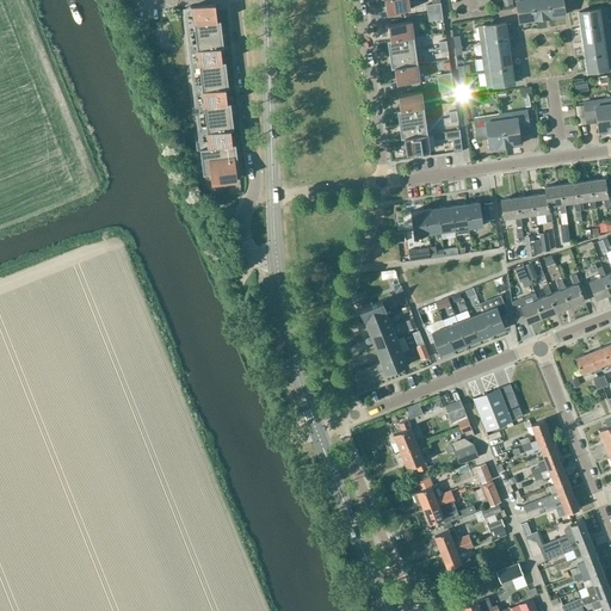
[(384,0),(387,13),(409,10),(408,4),(414,2),(414,0),(384,0)]
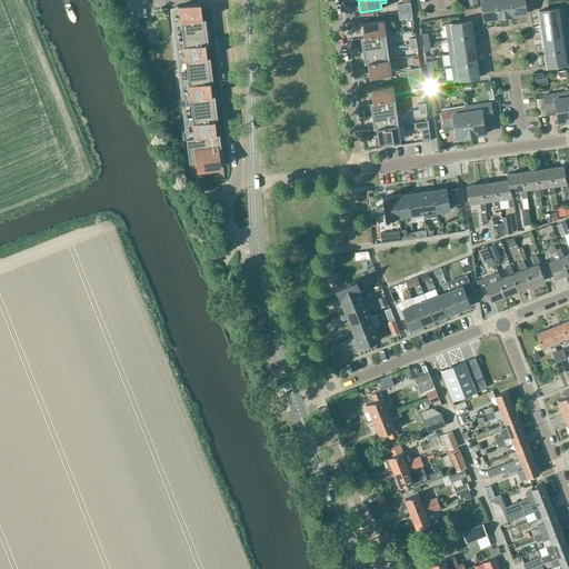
[(498,18),(495,0),(479,0),(483,20),(498,18)]
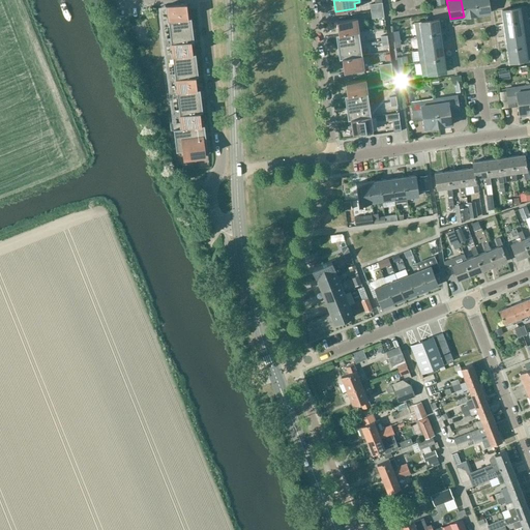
[(461,0),(464,17),(476,16),(473,0),(461,0)]
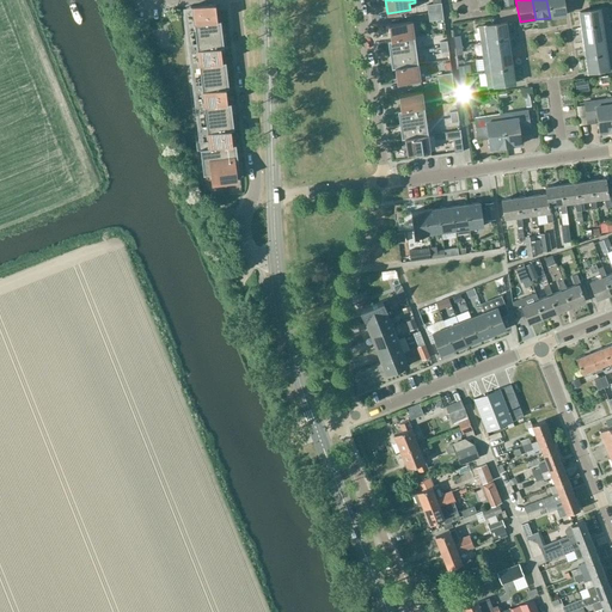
[(546,0),(550,18),(565,16),(563,0),(546,0)]
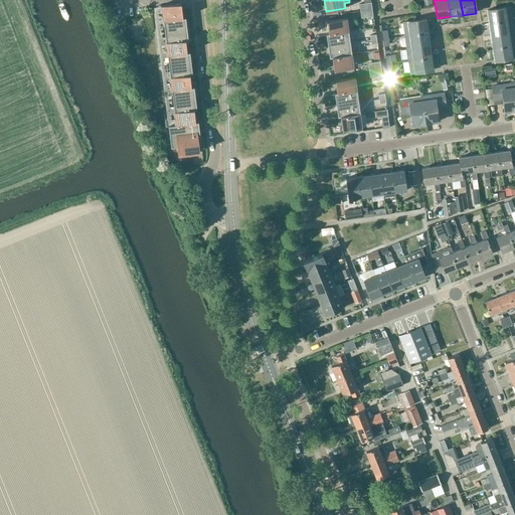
[(359,4),(360,11),(372,9),(371,2),(359,4)]
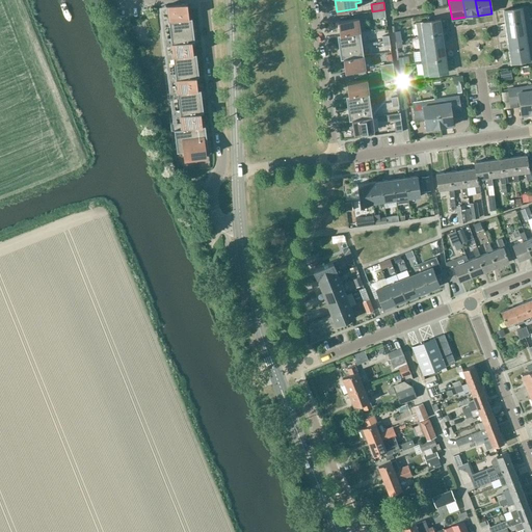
[(166,6),(169,32),(193,29),(191,18),(188,19),(187,4),(166,6)]
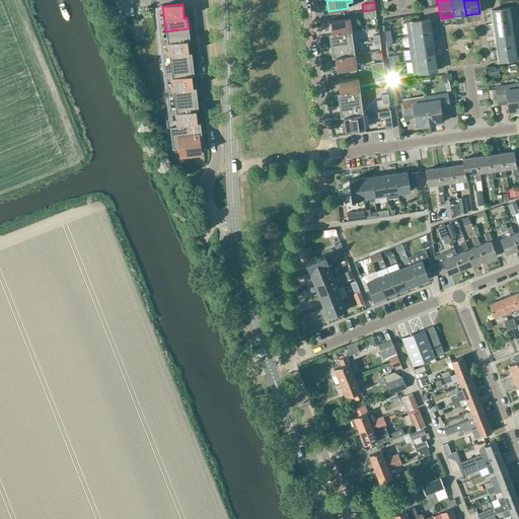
[(491,10),(493,23),(516,19),(514,7),(491,10)]
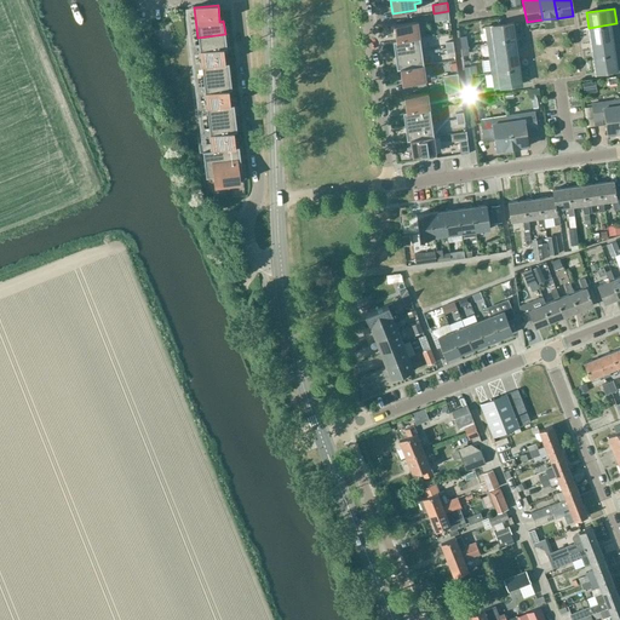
[(448,11),(434,13),(435,22),(449,19),(448,11)]
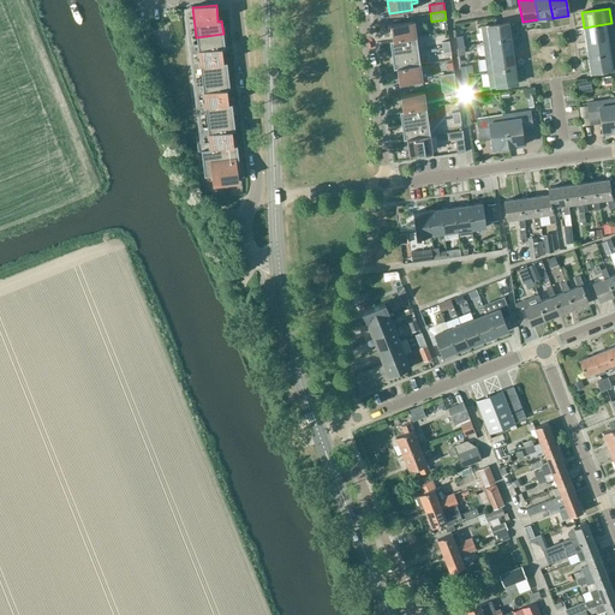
[(390,25),(393,40),(416,37),(415,22),(390,25)]
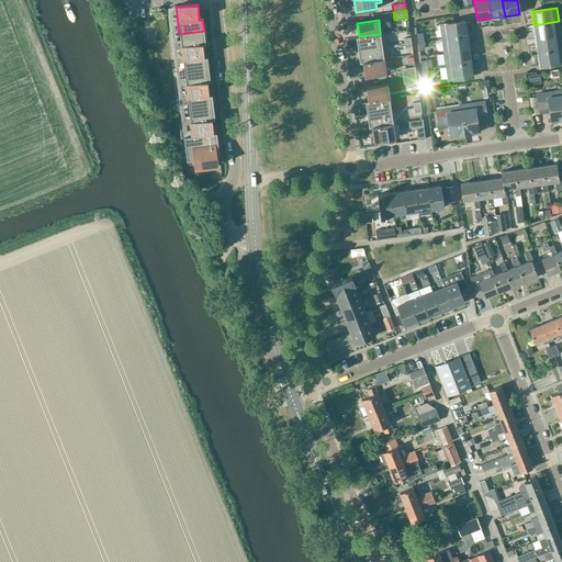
[(440,24),(442,38),(467,35),(464,21),(440,24)]
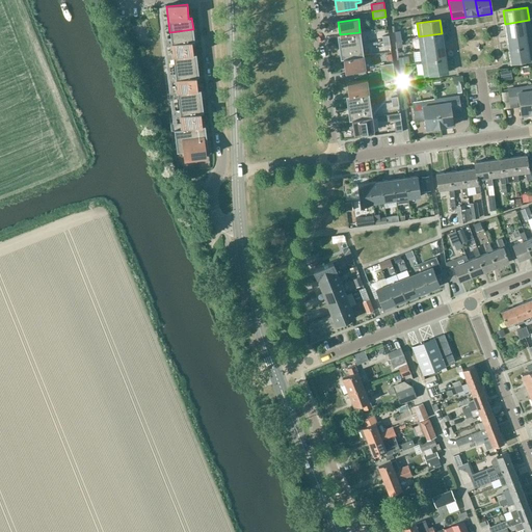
[(505,24),(507,36),(531,33),(529,20),(505,24)]
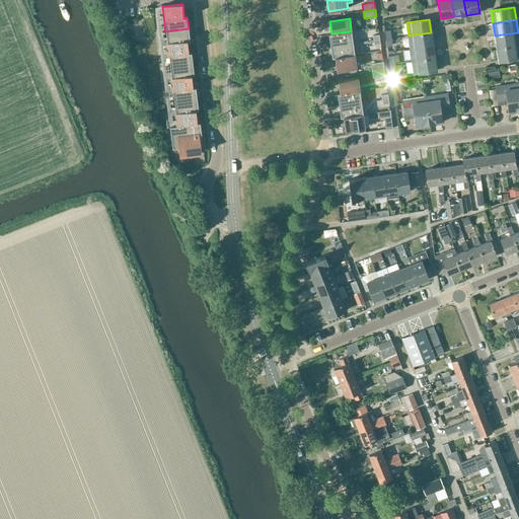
[(189,28),(165,31),(167,49),(188,47),(187,41),(190,40),(189,28)]
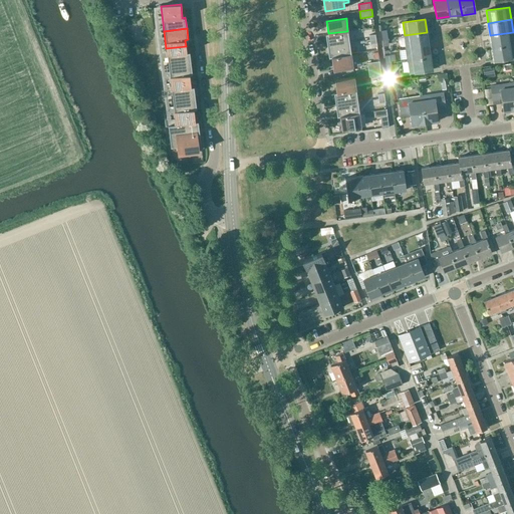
[(349,42),(347,31),(328,33),(325,34),(327,46),(349,42)]
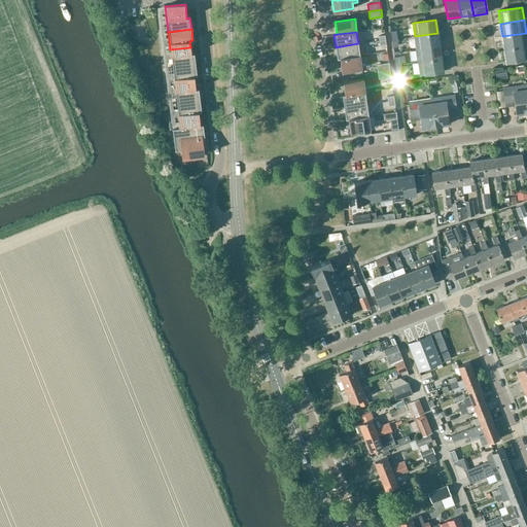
[(415,36),(416,49),(440,45),(437,33),(415,36)]
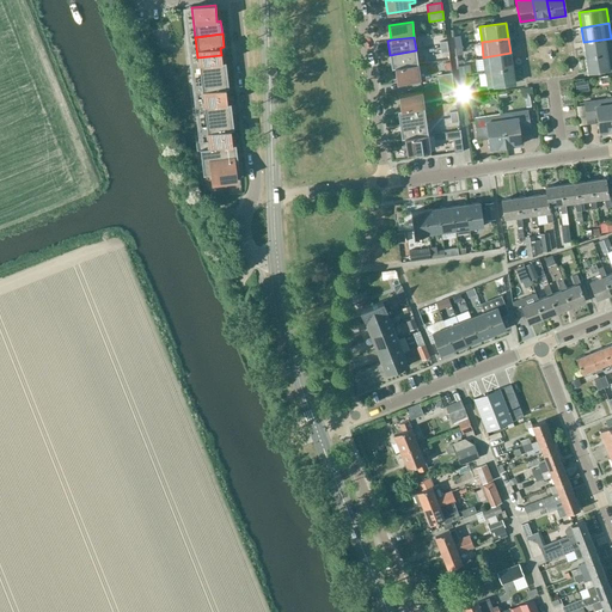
[(611,50),(611,38),(583,42),(586,57),(611,53),(611,50)]
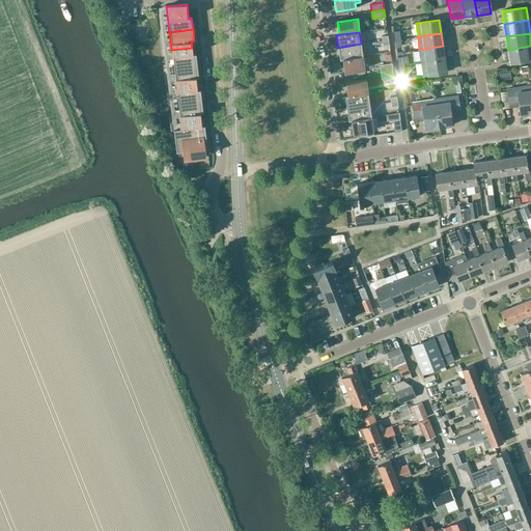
[(361,44),(338,48),(339,59),(342,59),(363,56),(361,44)]
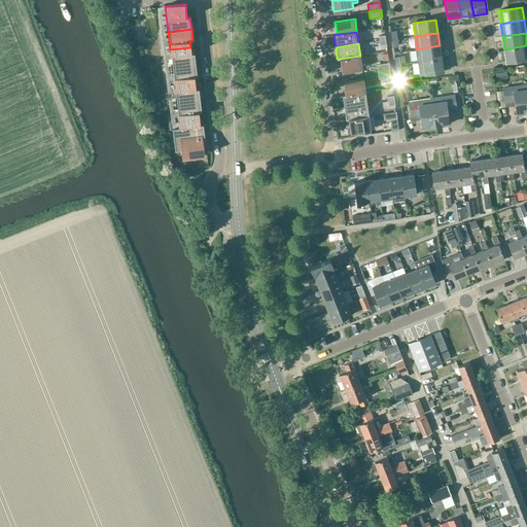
[(440,45),(416,49),(418,62),(442,59),(440,45)]
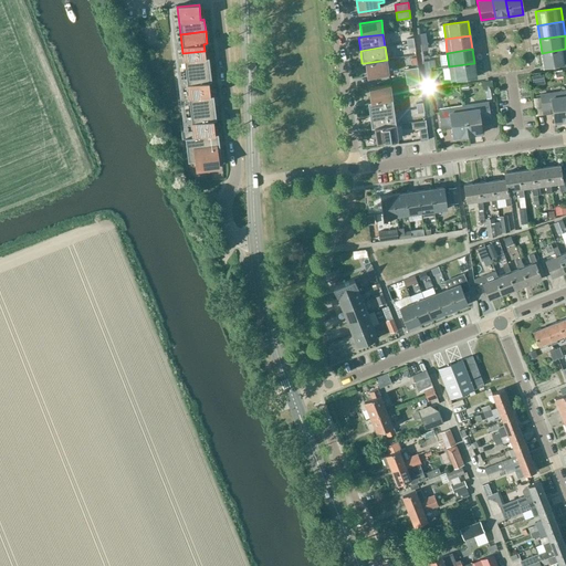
[(565,49),(542,53),(544,67),(565,63),(565,49)]
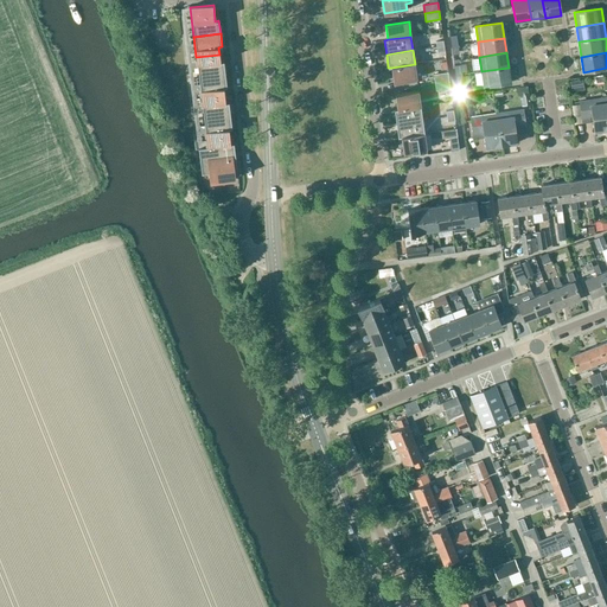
[(219,55),(196,57),(199,78),(225,75),(224,62),(221,62),(219,55)]
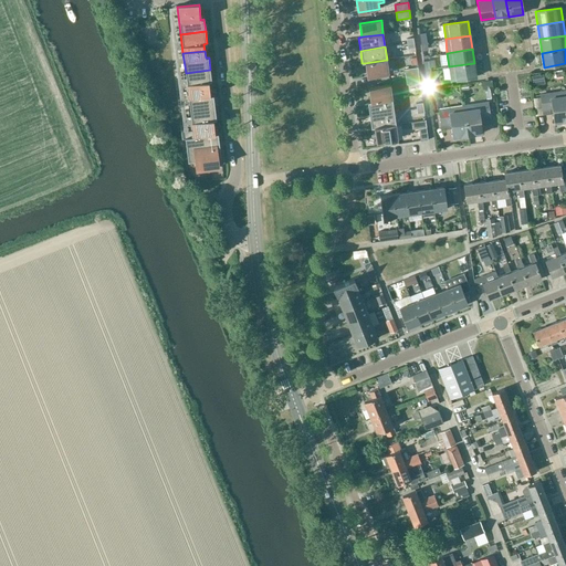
[(387,60),(365,63),(367,76),(388,74),(387,66),(394,65),(392,60),(387,61),(387,60)]
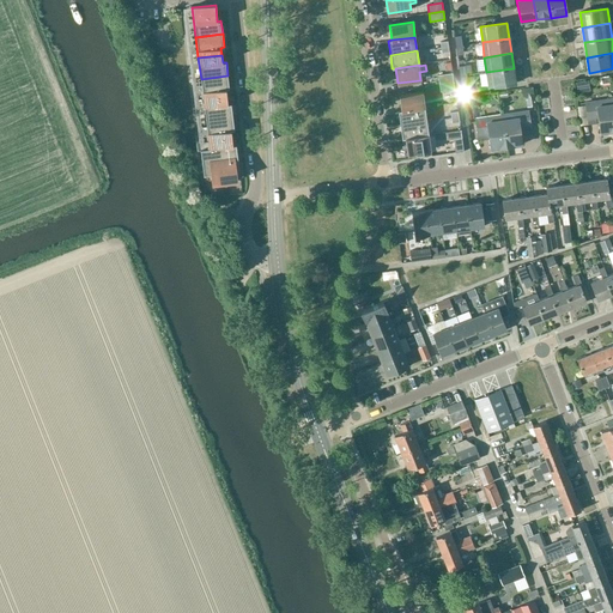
[(514,68),(486,72),(489,87),(515,84),(514,68)]
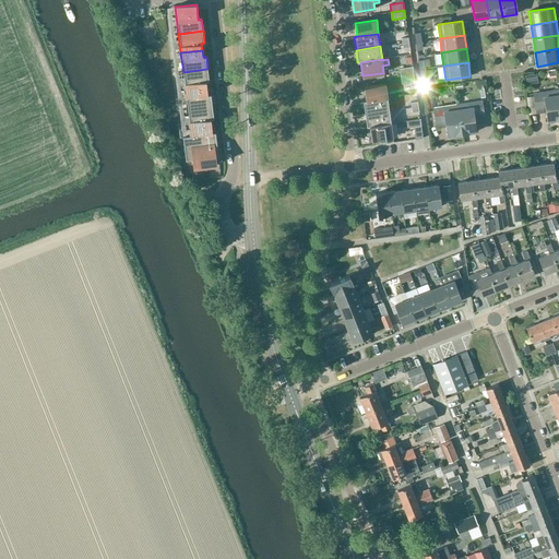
[(400,69),(401,76),(414,74),(413,67),(400,69)]
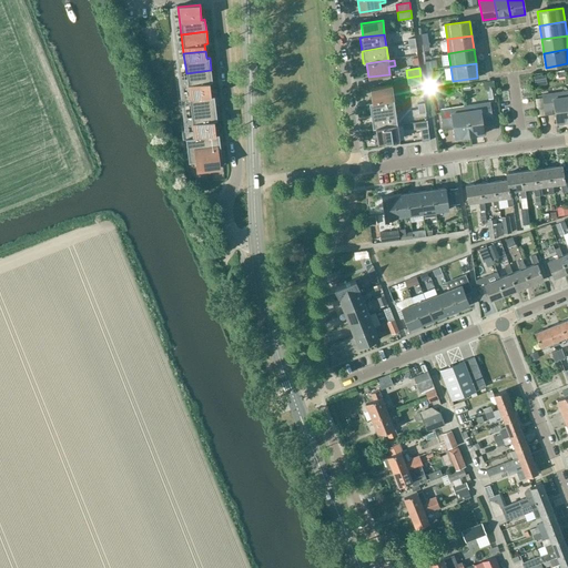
[(212,82),(211,70),(186,73),(189,92),(210,90),(209,82),(212,82)]
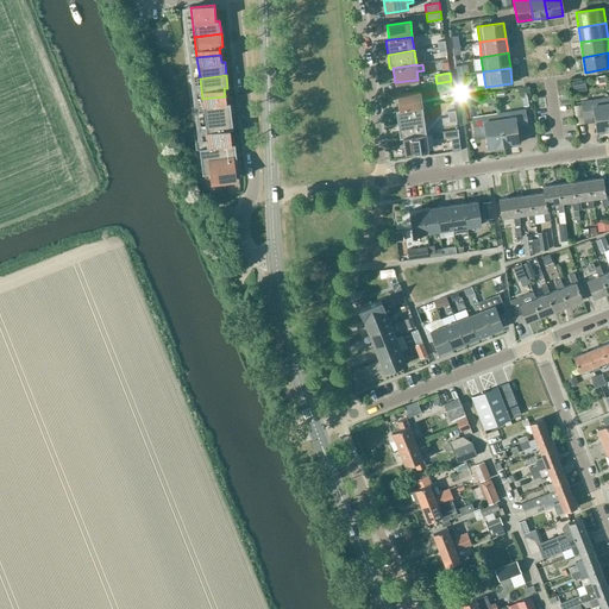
[(451,81),(437,83),(438,92),(452,89),(451,81)]
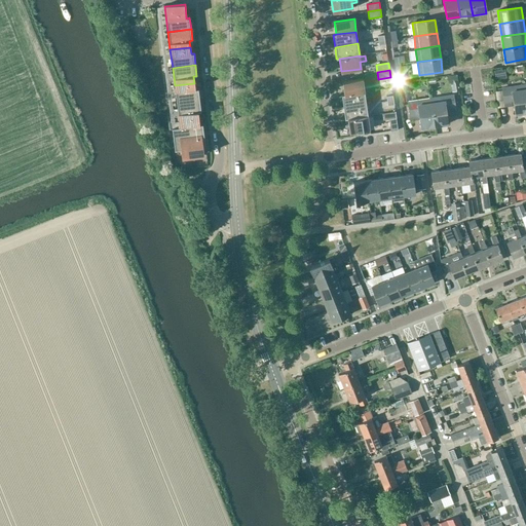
[(495,79),(505,77),(504,70),(494,71),(495,79)]
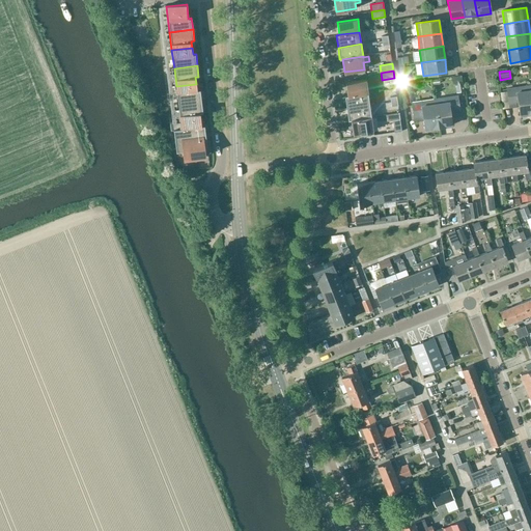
[(346,83),(347,95),(368,92),(366,80),(346,83)]
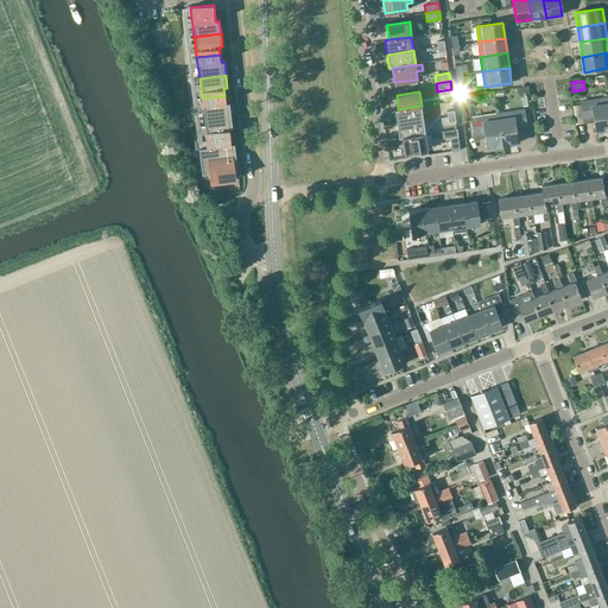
[(226,103),(225,96),(202,99),(204,119),(230,116),(229,103),(226,103)]
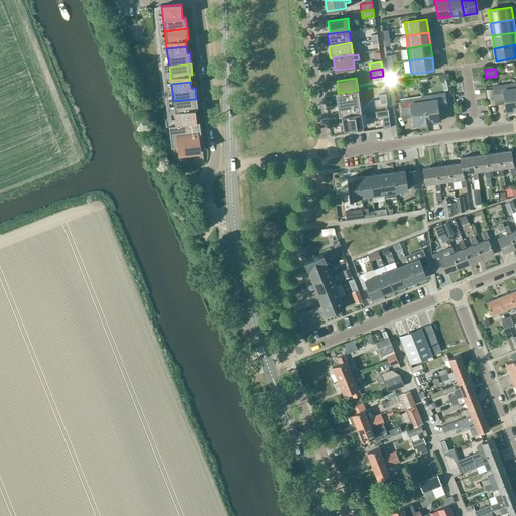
[(515,110),(515,93),(515,84),(493,87),(495,101),(504,99),(505,112),(515,110)]
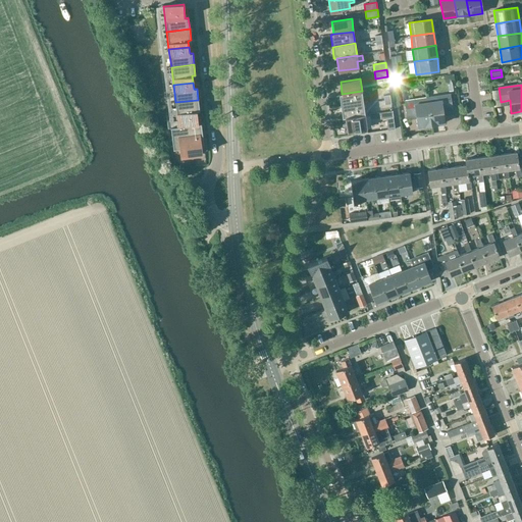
[(338,95),(341,106),(363,103),(362,91),(342,94),(338,95)]
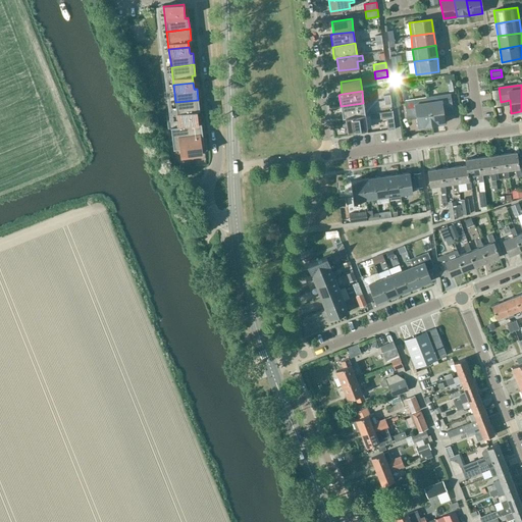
[(427,98),(431,125),(445,123),(442,110),(452,109),(450,95),(427,98)]
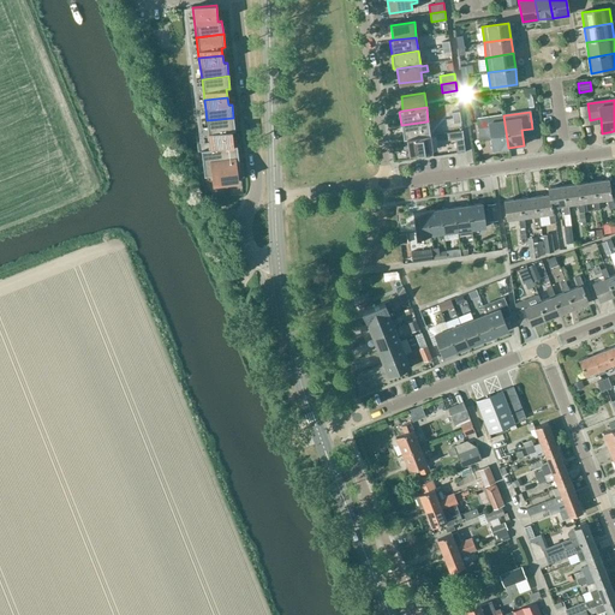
[(508,148),(503,115),(477,119),(479,136),(490,135),(493,150),(508,148)]
